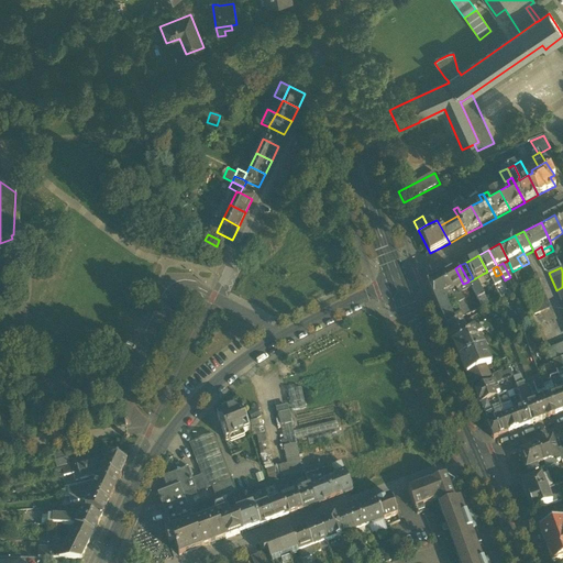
[(455,268),(441,275),(450,291),(455,288),(463,284),(455,268)]
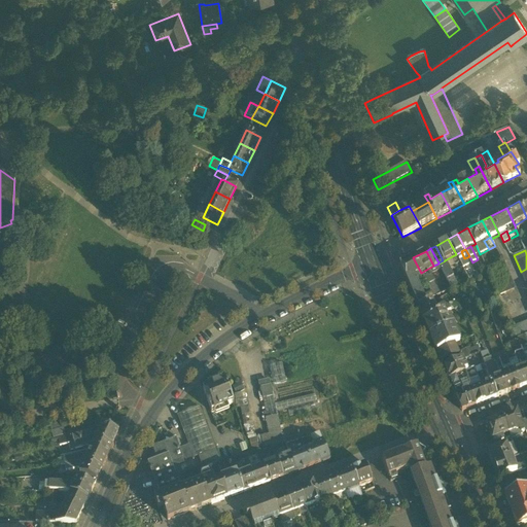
[(464,258),(461,251),(456,254),(461,262),(463,268),(468,266),(464,258)]
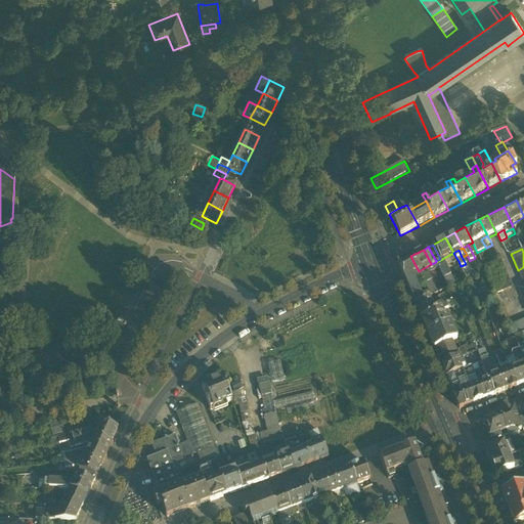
[(459,261),(453,253),(449,255),(450,258),(449,258),(453,264),(459,261)]
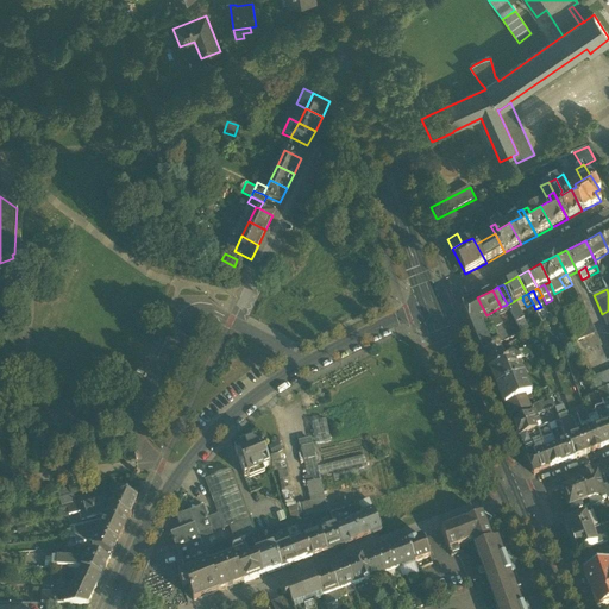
[(519,311),(527,307),(522,300),(523,300),(522,296),(514,301),(519,311)]
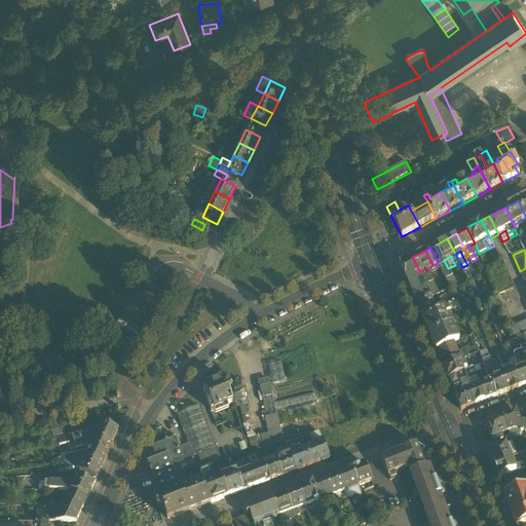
[(413,275),(420,272),(412,257),(399,264),(406,280),(416,304),(424,300),(423,297),(416,282),(413,275)]
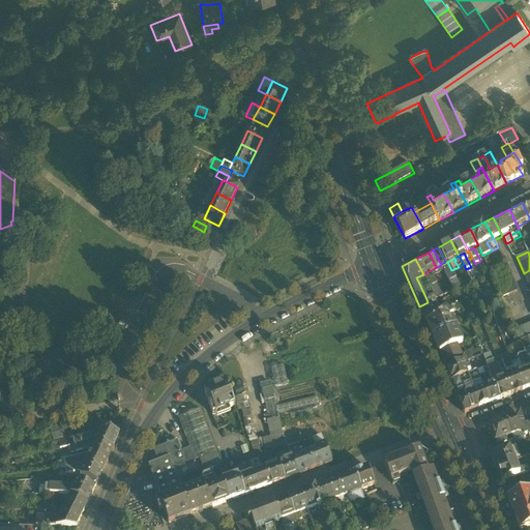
[(451,270),(447,262),(441,265),(443,269),(454,290),(461,287),(451,270)]
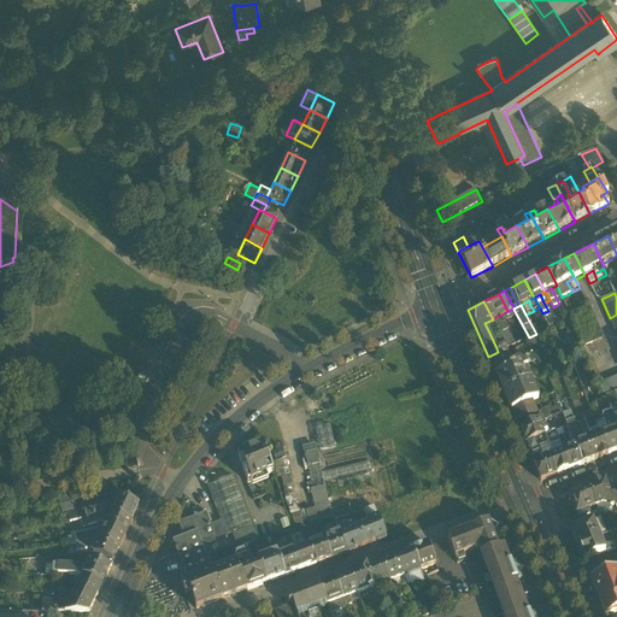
[(501,321),(516,313),(513,309),(507,311),(499,316),(501,321)]
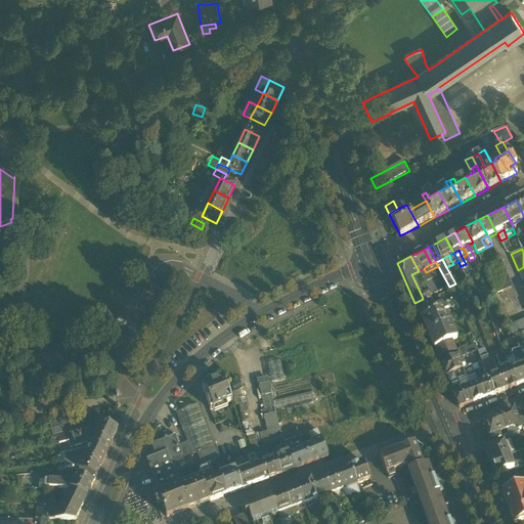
[(485,270),(495,295),(511,289),(499,263),(485,270)]
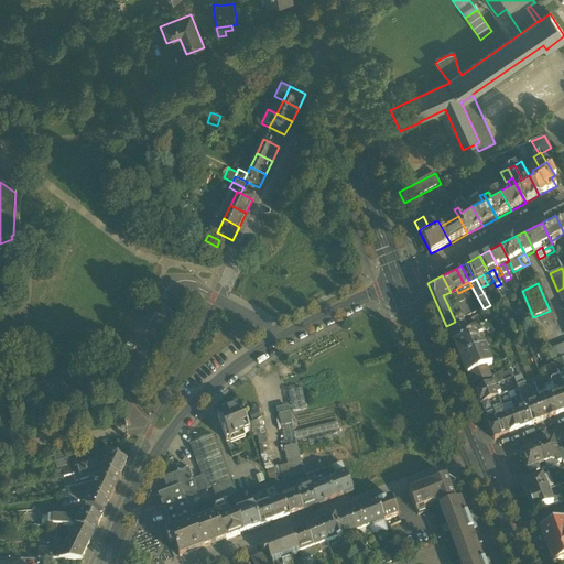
[(462,313),(464,318),(470,315),(458,293),(456,289),(451,292),(454,299),(462,313)]
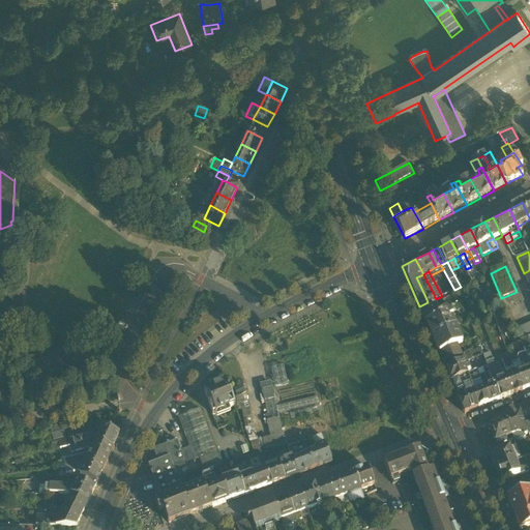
[(419,284),(427,281),(423,274),(416,277),(419,284)]
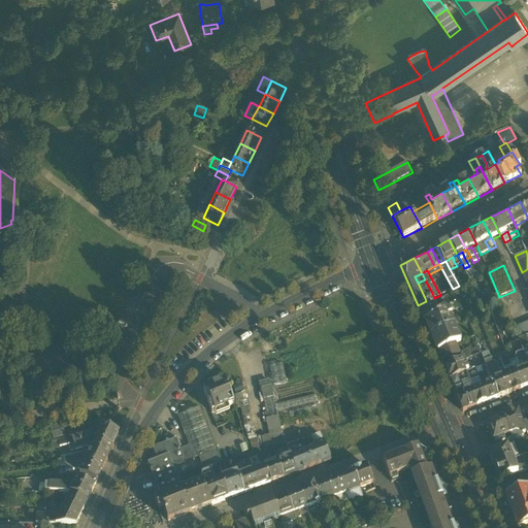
[(426,297),(425,298),(426,301),(434,298),(432,293),(426,296),(426,297)]
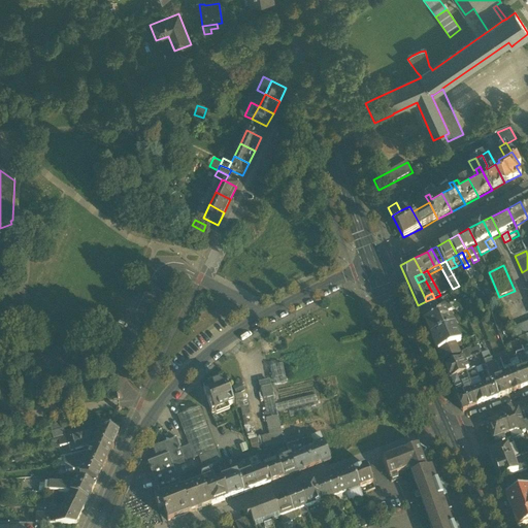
[(452,311),(461,307),(458,301),(449,305),(452,311)]
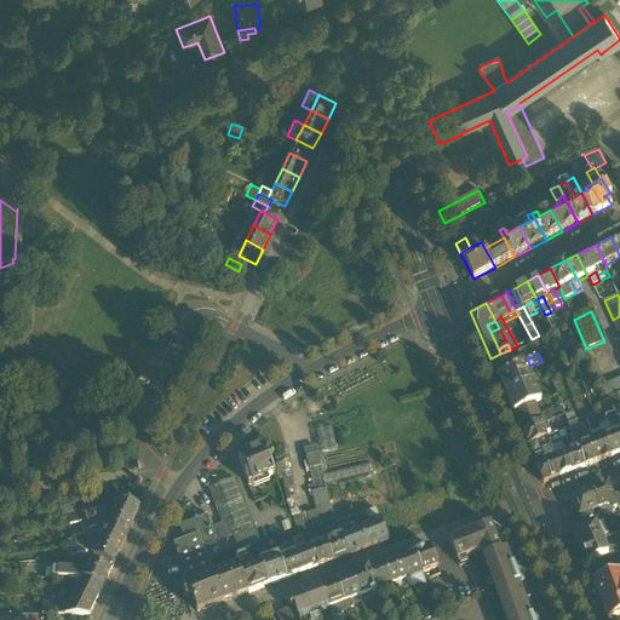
[(509,355),(503,357),(492,362),(499,379),(523,368),(530,366),(527,359),(527,357),(512,363),(509,355)]
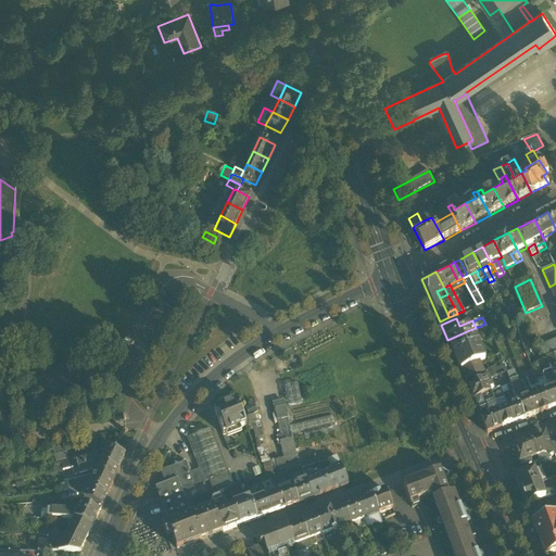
[(472,338),(469,330),(447,340),(454,354),(478,344),(475,337),(472,338)]
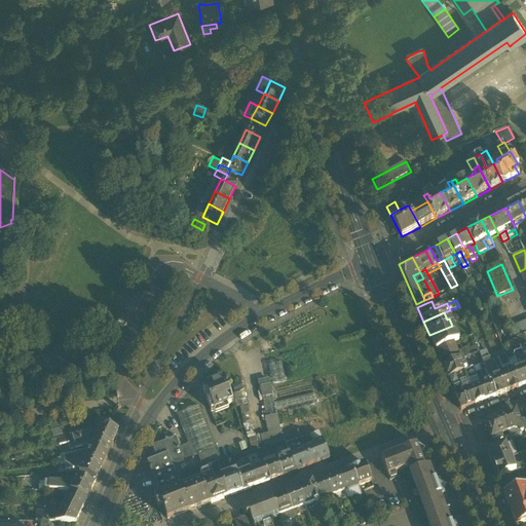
[(525,333),(525,332),(525,320),(511,326),(515,334),(516,337),(521,334),(525,333)]
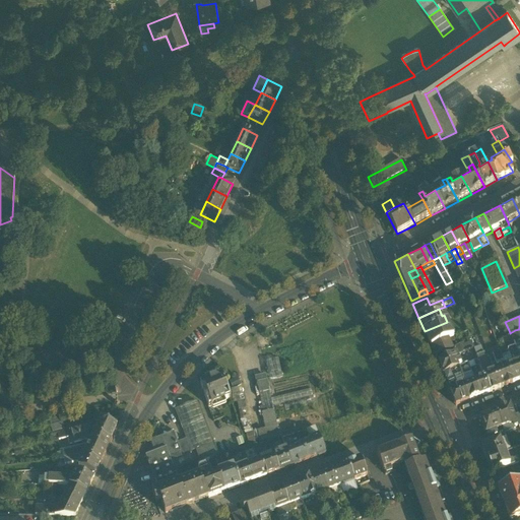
[(447,322),(425,331),(432,346),(448,339),(454,336),(447,322)]
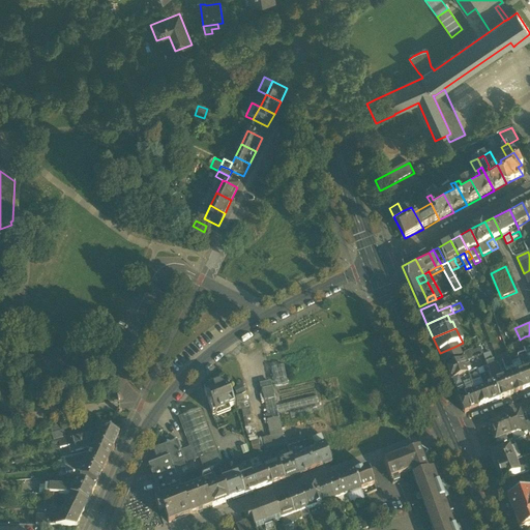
[(524,350),(529,348),(525,336),(520,340),(521,343),(524,350)]
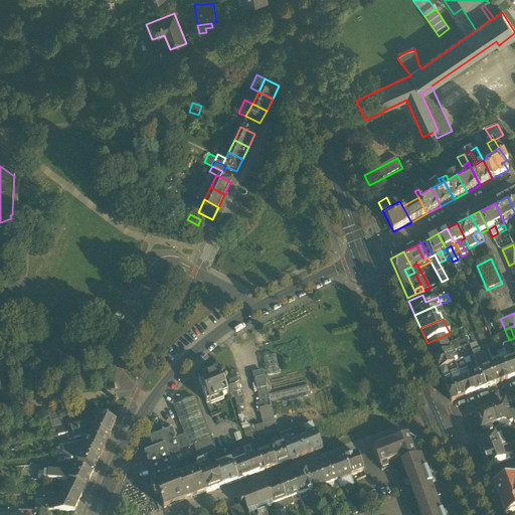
[(500,335),(504,344),(510,342),(509,340),(506,333),(500,335)]
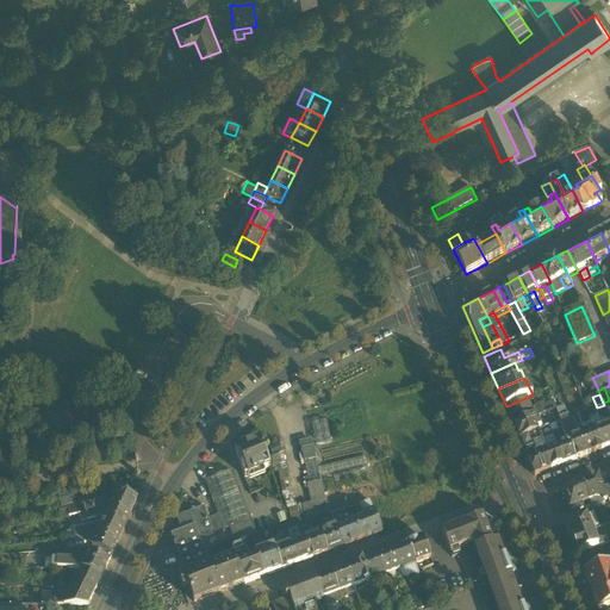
[(531,411),(526,398),(506,406),(511,421),(531,411)]
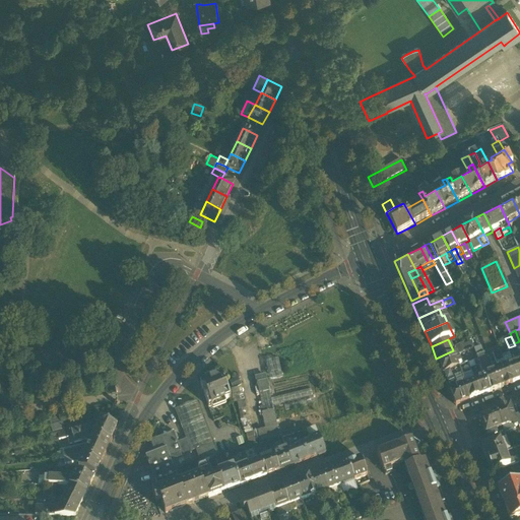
[(455,347),(457,353),(464,350),(466,349),(464,343),(455,347)]
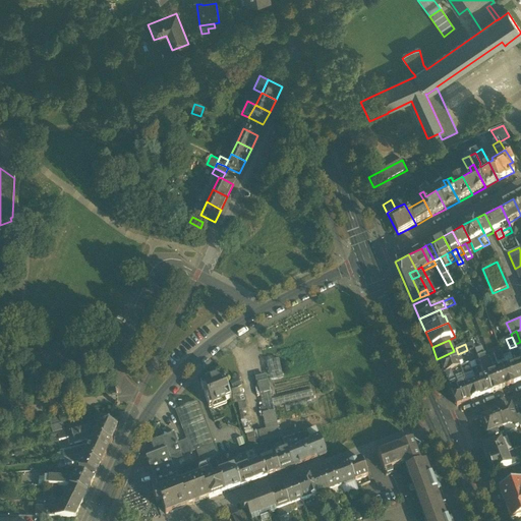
[(482,367),(484,373),(490,371),(489,369),(490,369),(484,353),(483,353),(481,346),(475,348),(479,358),(482,367)]
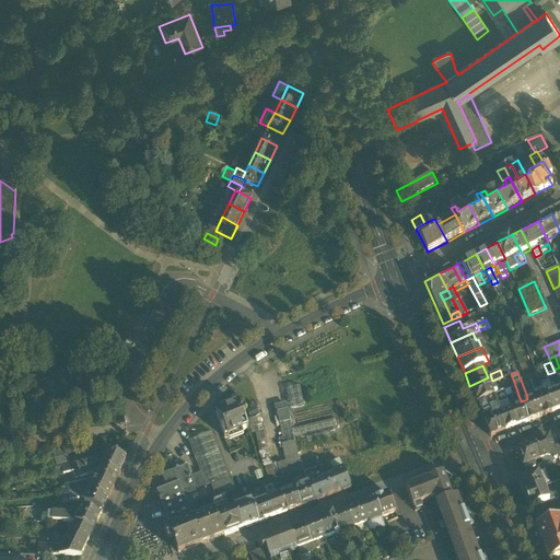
[(559,386),(559,384),(555,372),(548,374),(547,375),(549,380),(551,387),(555,387),(555,388),(559,386)]
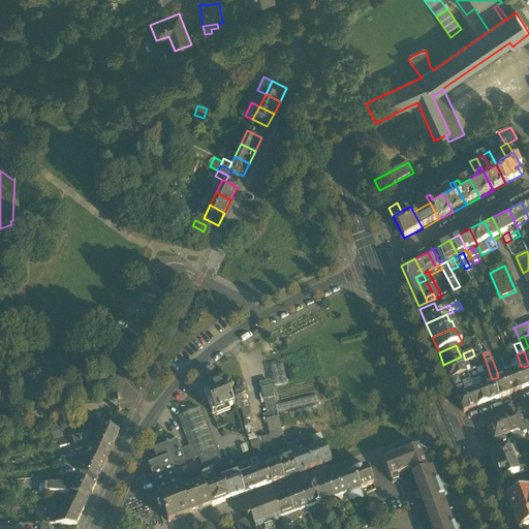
[(501,359),(506,374),(515,371),(510,362),(508,355),(501,359)]
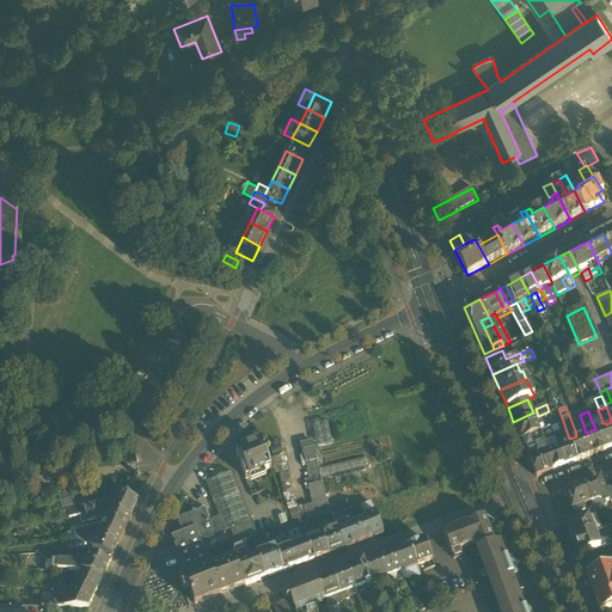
[(603,423),(600,415),(591,418),(595,429),(606,424),(606,423),(603,423)]
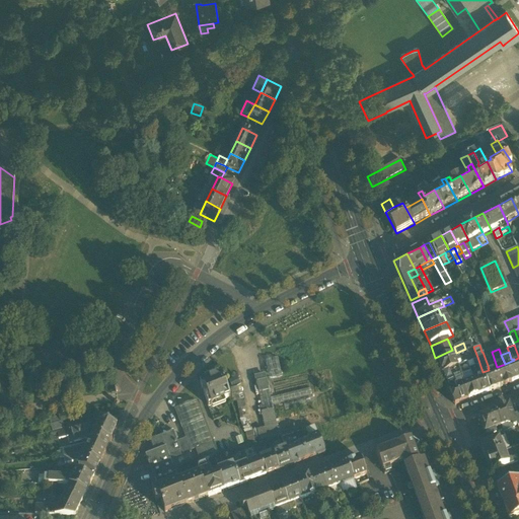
[(456,364),(460,363),(458,359),(456,354),(454,354),(437,361),(443,374),(451,371),(451,370),(458,367),(457,364),(456,364)]
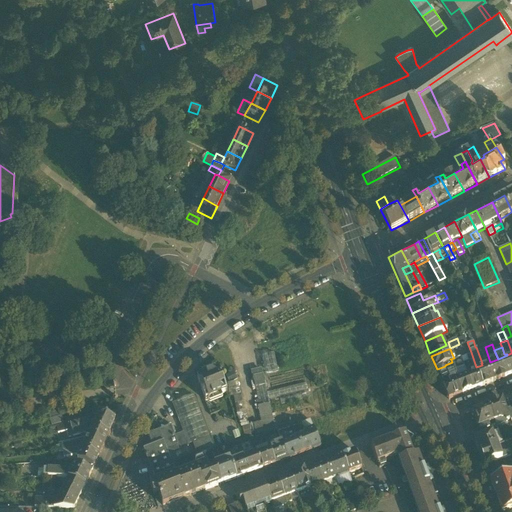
[(261,356),(265,373),(278,371),(274,353),(261,356)]
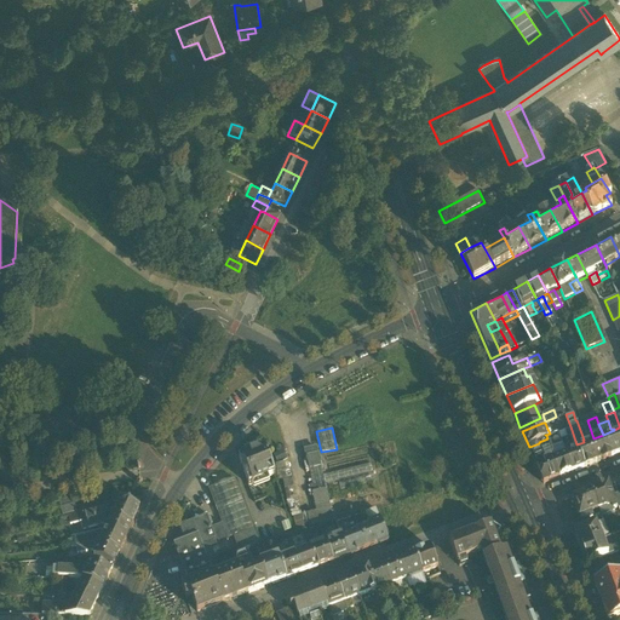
[(619,428),(614,430),(603,435),(610,457),(612,457),(612,455),(619,452),(619,428)]
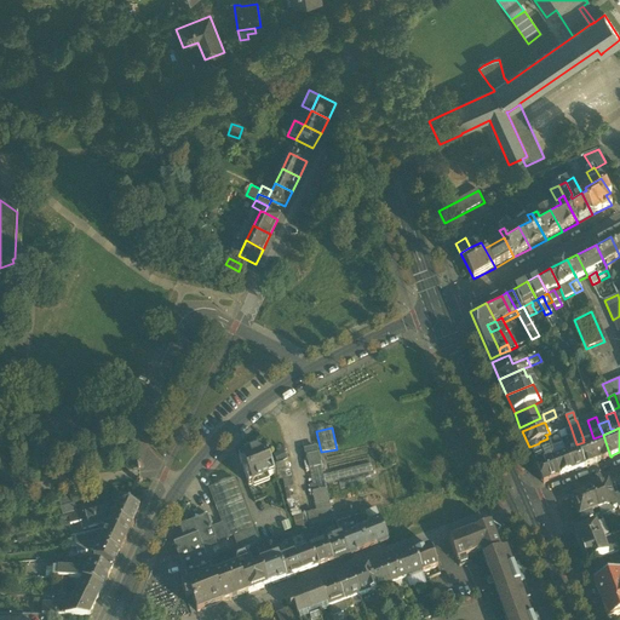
[(610,457),(603,435),(593,438),(590,440),(597,460),(602,459),(603,460),(610,457)]
